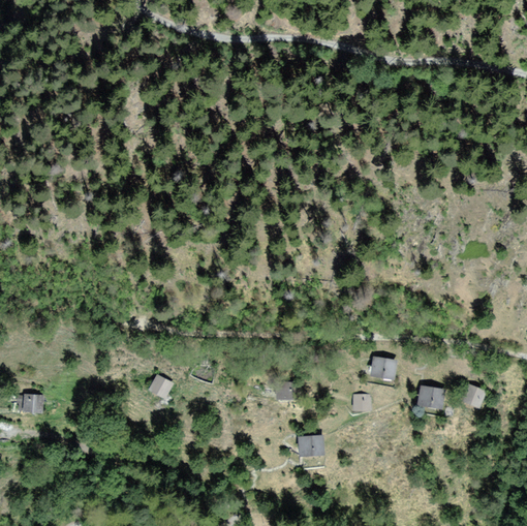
[(392,360),(374,357),(371,376),(390,378),(392,360)]
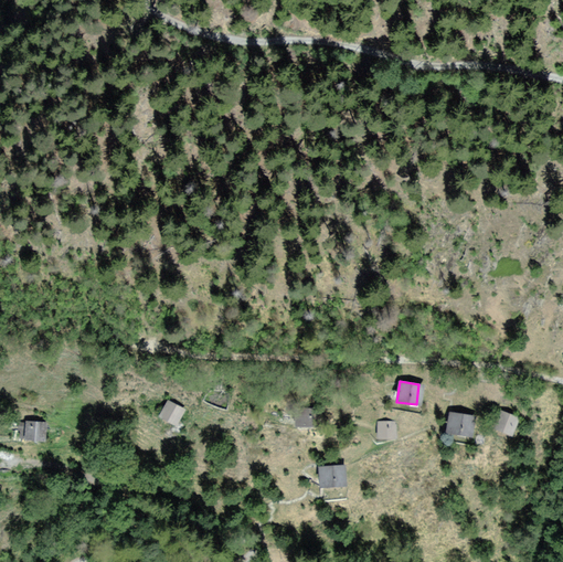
[(186,404),(169,400),(166,410),(182,414),(186,404)]
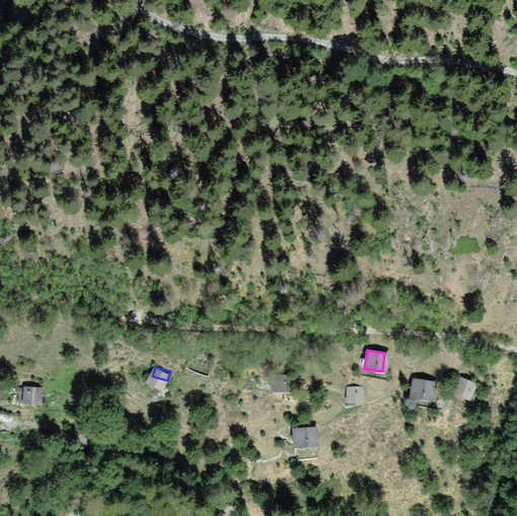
[(271,388),(290,388),(291,375),(271,375),(271,388)]
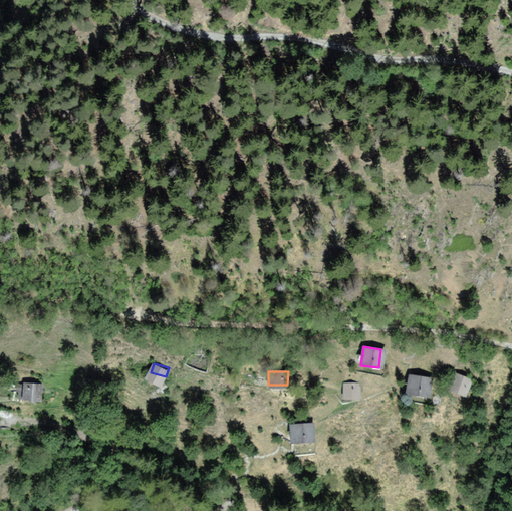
[(470,380),(457,374),(451,387),(464,393),(470,380)]
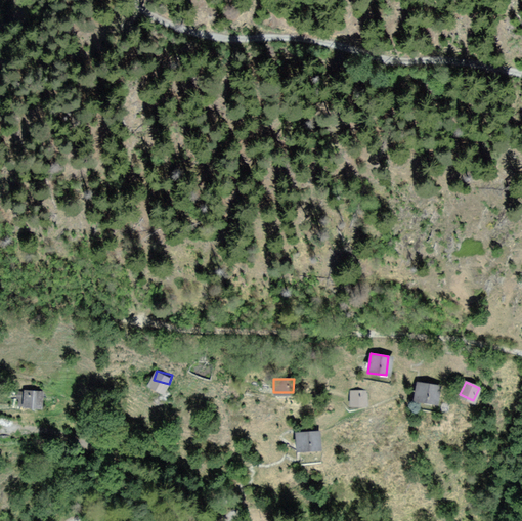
[(438,385),(419,383),(417,399),(435,402),(438,385)]
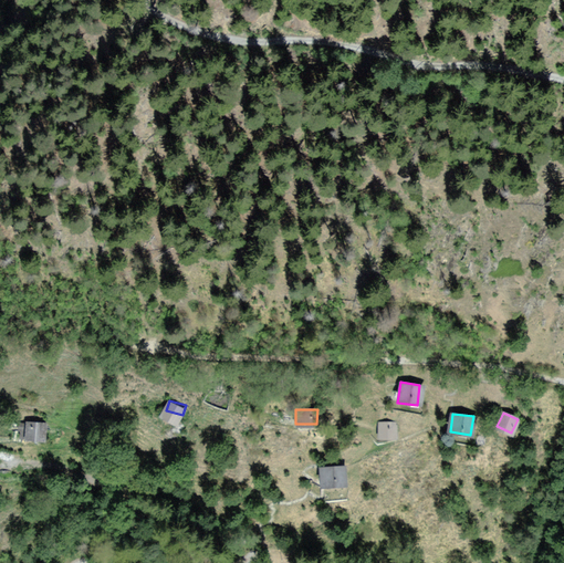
[(395,420),(378,420),(378,436),(395,436),(395,420)]
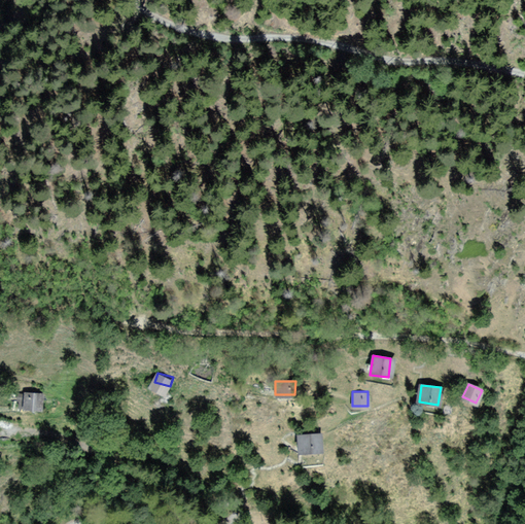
[(37,394),(16,393),(15,407),(36,408),(37,394)]
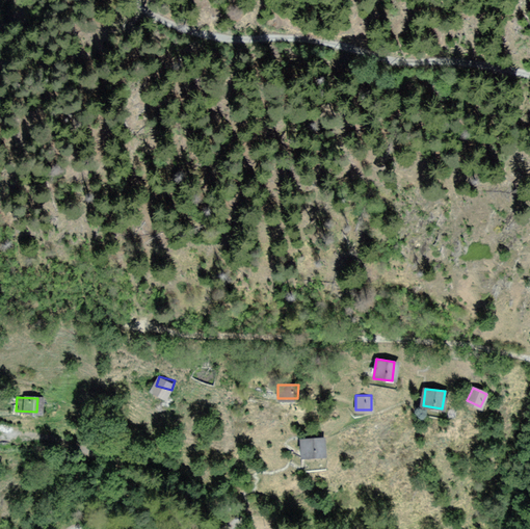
[(322,438),(301,438),(301,454),(322,453),(322,438)]
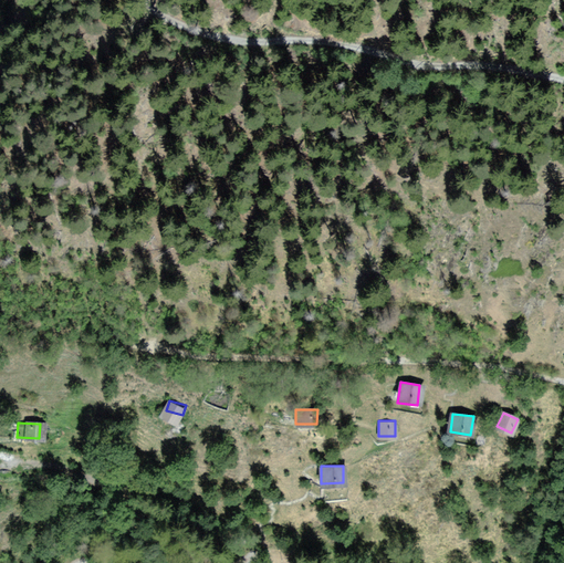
All buildings are outlined.
